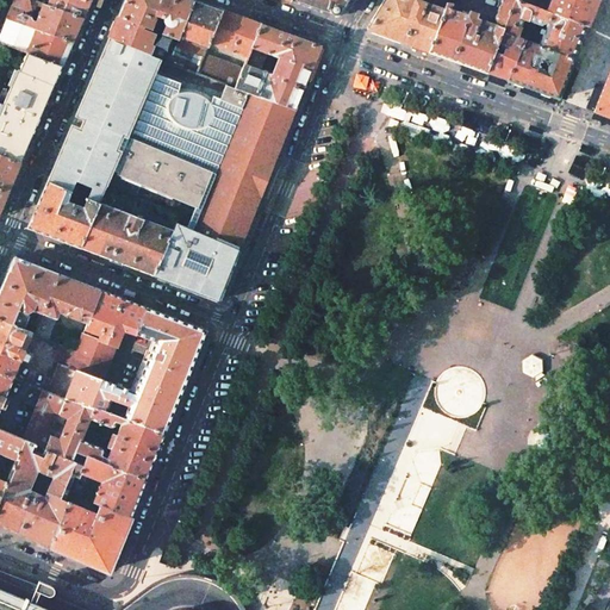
[(31,20),(38,2),(31,0),(13,0),(7,18),(72,42),(79,27),(82,19),(48,6),(44,5),(37,23),(31,20)]
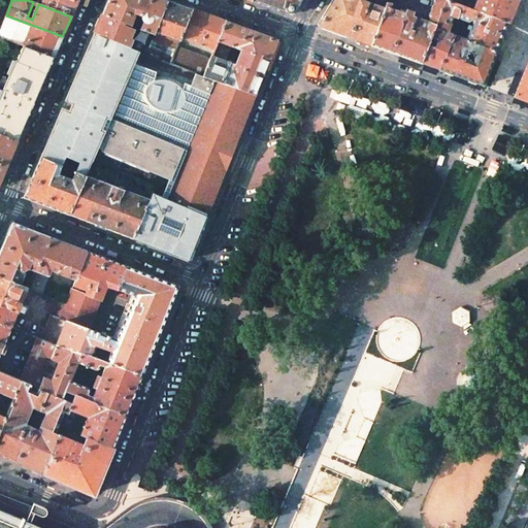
[(43,0),(41,5),(71,17),(77,2),(77,0),(43,0)]
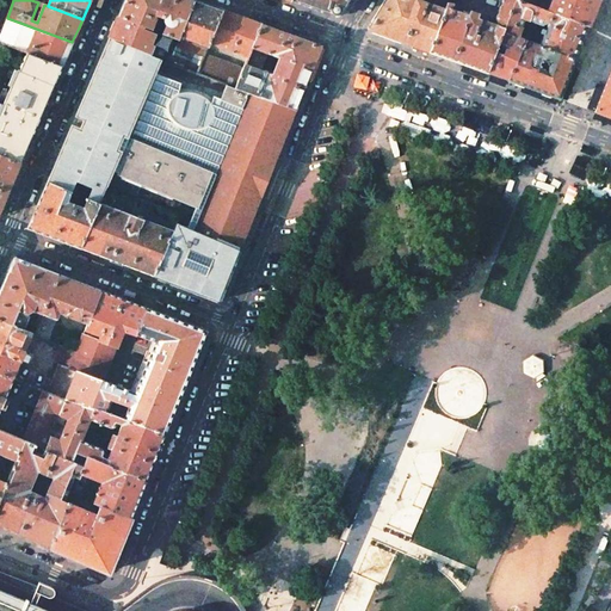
[(124,0),(122,7),(118,16),(150,29),(155,18),(153,17),(154,13),(159,0),(124,0)]
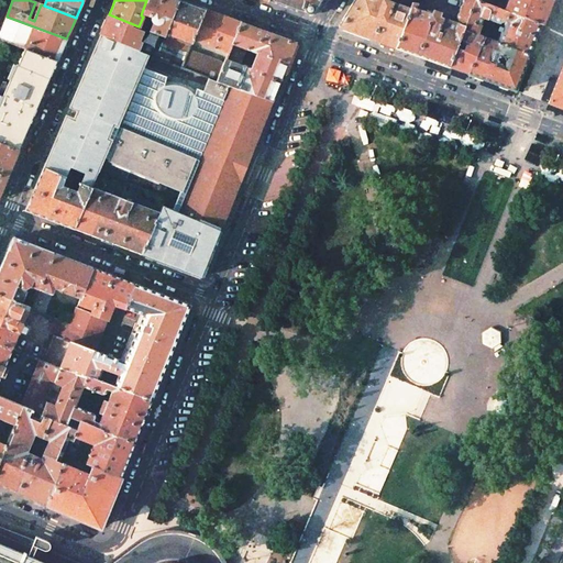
[(146,30),(163,36),(178,0),(146,0),(142,12),(146,14),(150,21),(146,30)]
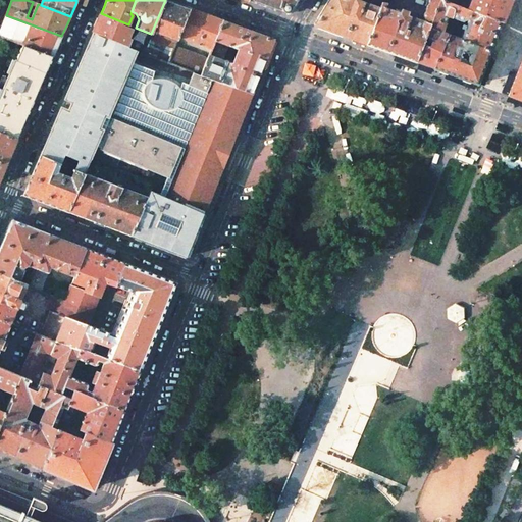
[(165,0),(151,34),(144,52),(167,61),(190,9),(177,4),(165,0)]
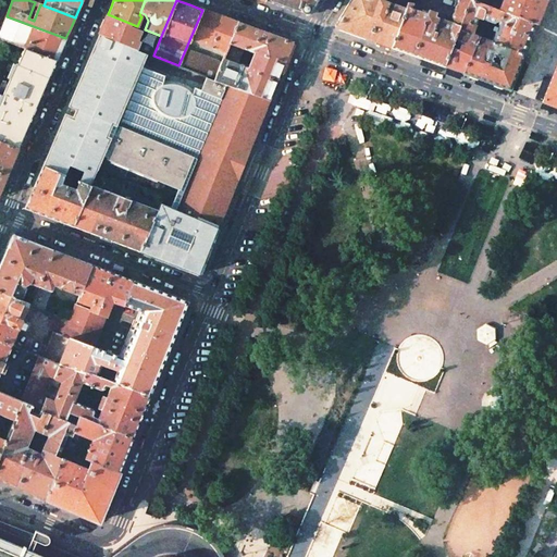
[(264,0),(264,1),(304,15),(307,15),(308,15),(309,14),(311,13),(318,0),(264,0)]
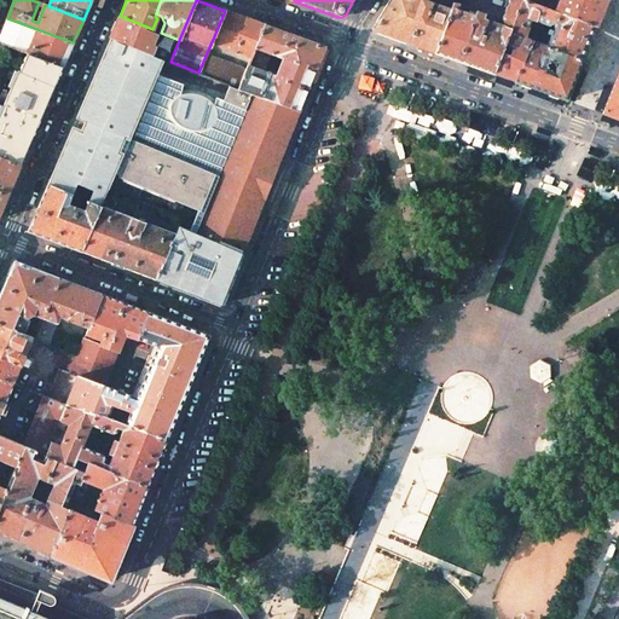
[(452,4),(443,0),(391,0),(374,29),(399,39),(434,52),(452,4)]
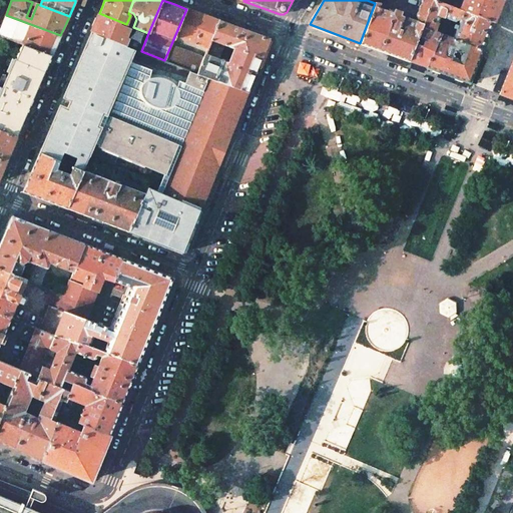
[(380,3),(375,3),(360,43),(381,50),(408,60),(425,19),(432,1),(432,0),(422,0),(416,15),(418,23),(395,14),(396,10),(394,10),(393,11),(389,9),(388,12),(378,8),(380,3)]
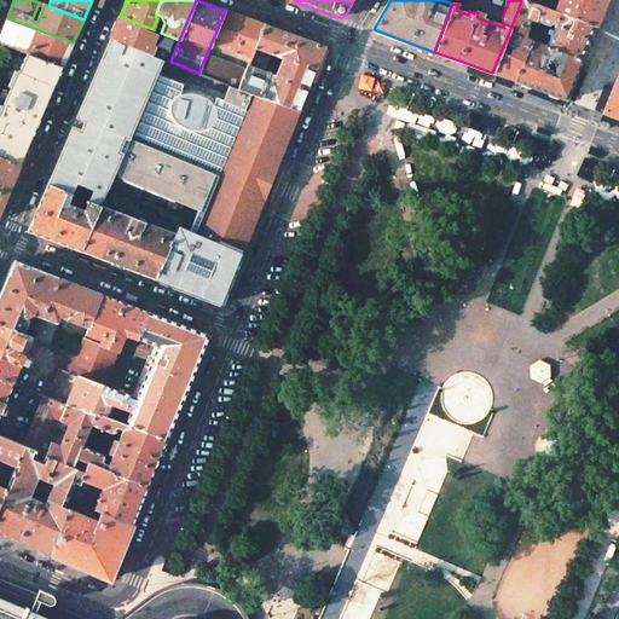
[(521,0),(521,1),(555,13),(559,3),(551,0),(541,0),(537,1),(537,0),(521,0)]
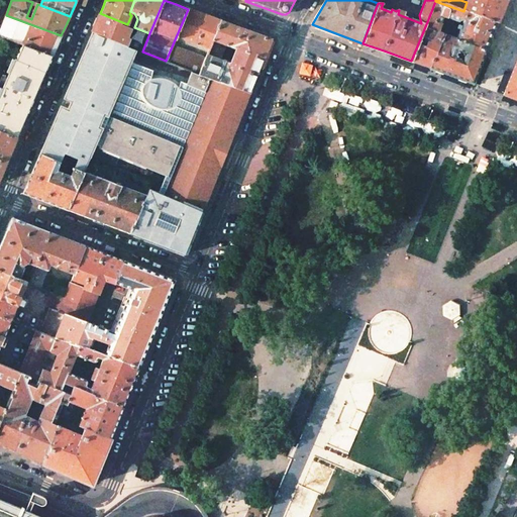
[(506,0),(467,0),(467,2),(463,11),(497,23),(503,8),(506,0)]
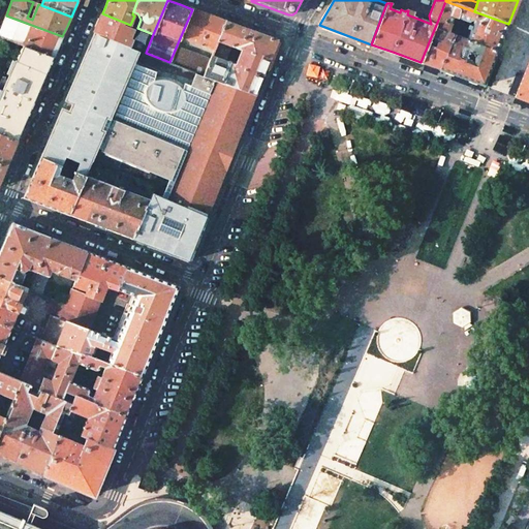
[(504,34),(508,24),(474,11),(445,1),(438,20),(450,24),(454,17),(468,22),(474,20),(466,39),(497,52),(504,34)]
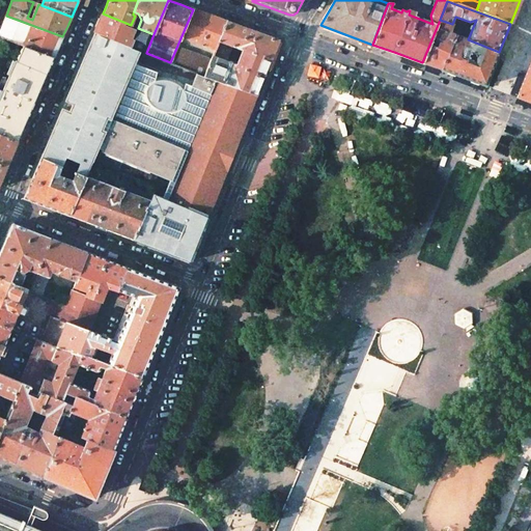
[(203,76),(227,22),(212,16),(193,9),(170,62),(203,76)]
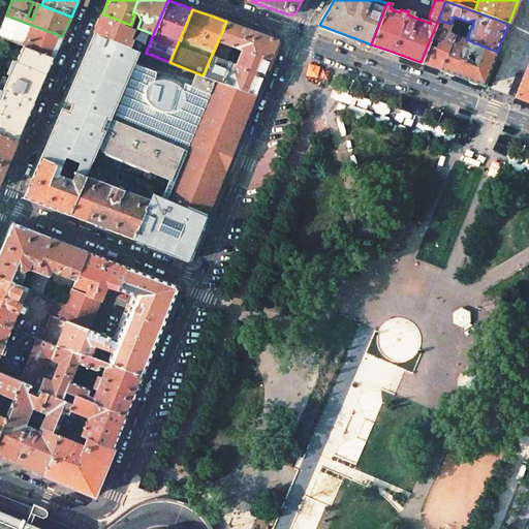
[(130,25),(102,13),(97,27),(94,32),(146,53),(153,34),(137,28),(130,25)]
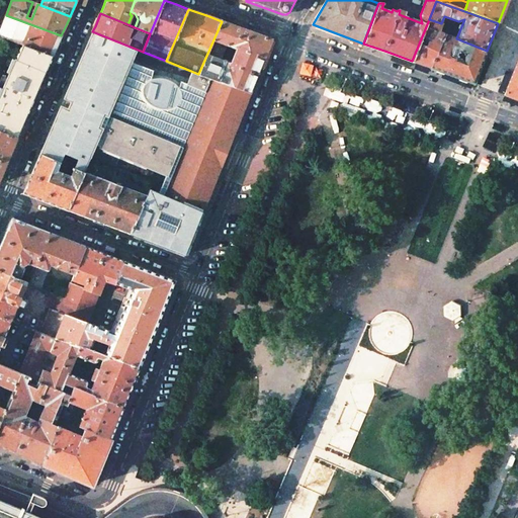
[(61,35),(6,15),(0,28),(0,35),(2,36),(23,45),(53,57),(58,44),(61,35)]
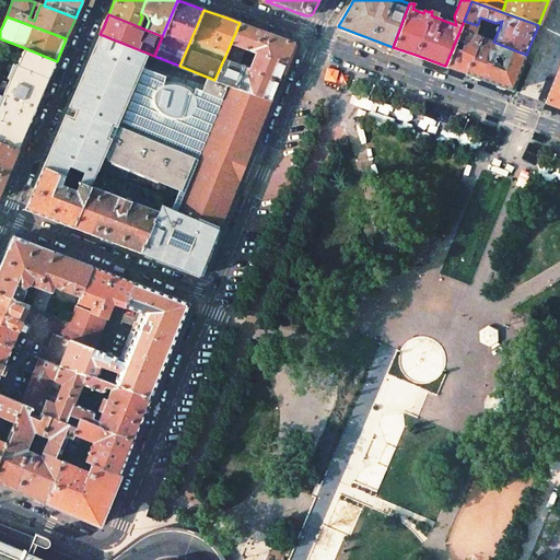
[(464,21),(445,66),(456,70),(465,73),(479,36),(474,34),(477,25),(464,21)]
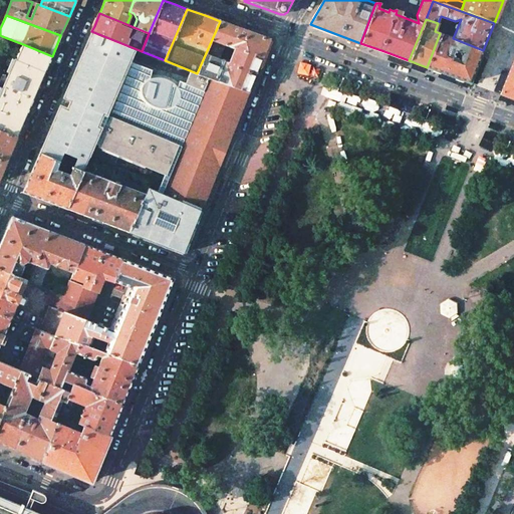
[(260,63),(269,39),(242,29),(220,21),(197,73),(248,93),(260,63)]
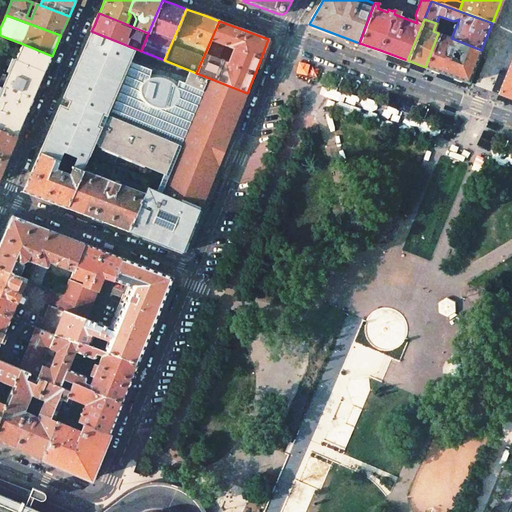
[(58,108),(39,152),(67,164),(74,167),(84,172),(85,170),(90,159),(149,181),(143,194),(128,231),(183,252),(193,226),(219,161),(247,93),(196,73),(164,60),(141,51),(91,31),(62,98),(69,101),(66,107),(60,105),(58,108)]
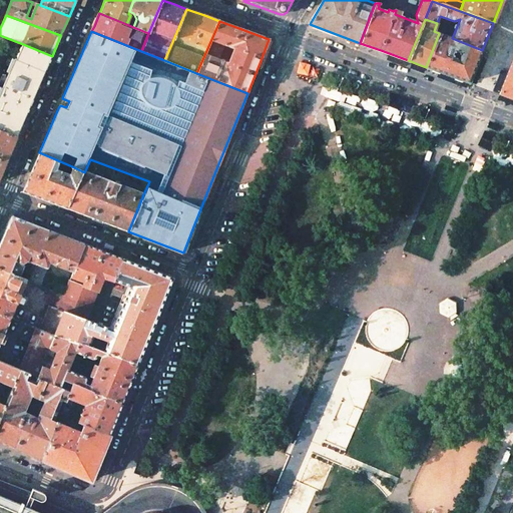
[(449,75),(469,82),(479,57),(482,50),(452,38),(439,33),(426,67),(449,75)]
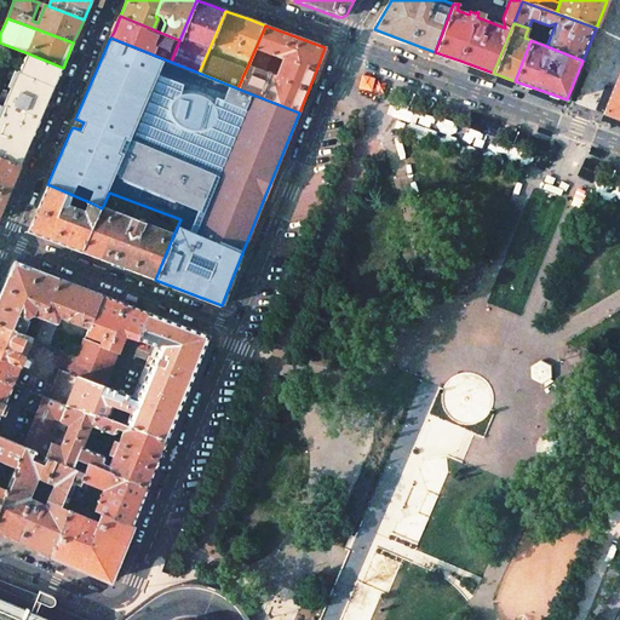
[(0,156),(21,164),(34,133),(47,102),(63,68),(28,53),(19,72),(18,72),(0,113),(0,156)]
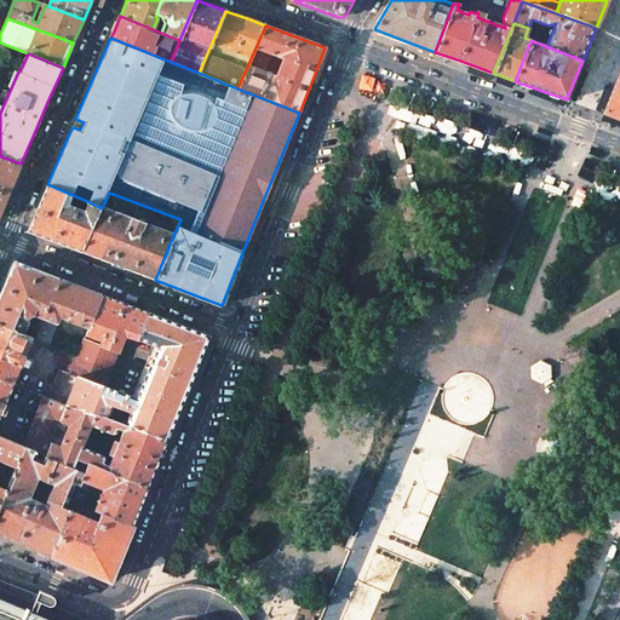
[(619,72),(618,79),(603,114),(619,119),(619,72)]
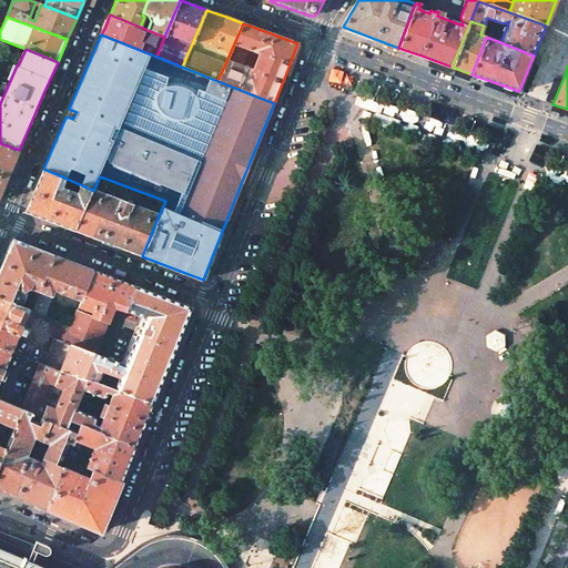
[(0,195),(9,175),(19,150),(0,143),(0,195)]
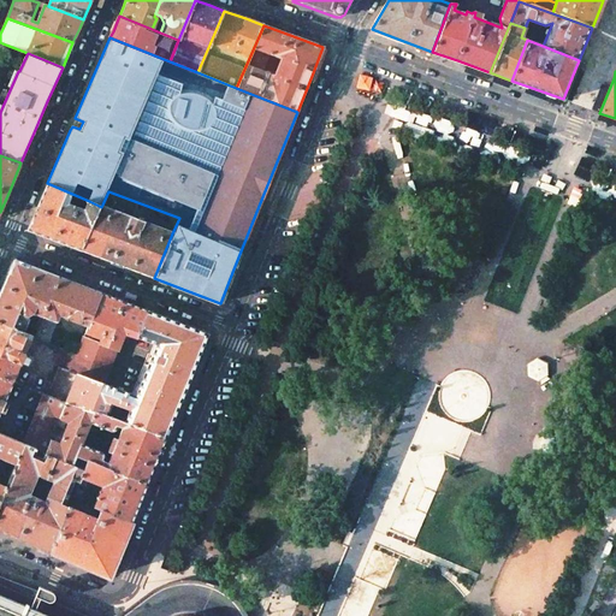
[(77,206),(81,197),(47,183),(28,230),(57,241),(81,250),(101,207),(89,201),(84,209),(77,206)]
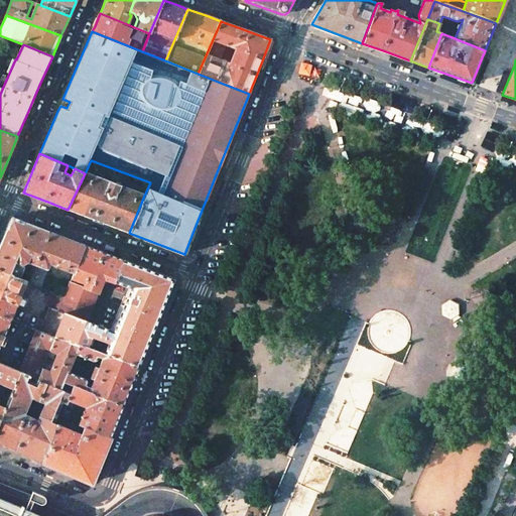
[(123,186),(86,171),(85,173),(68,210),(100,222),(129,233),(144,196),(123,186)]
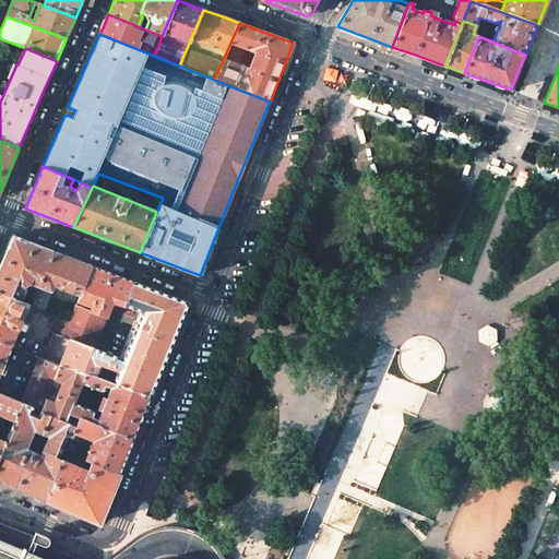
[(34,293),(37,294),(39,287),(54,251),(13,235),(2,261),(0,265),(0,292),(22,301),(26,290),(25,286),(28,284),(36,286),(34,293)]
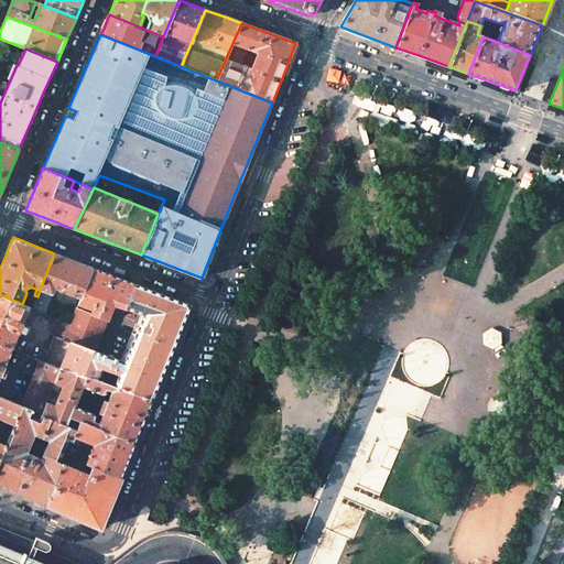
[(56,289),(80,299),(93,268),(68,259),(54,253),(40,290),(38,296),(32,308),(45,314),(53,294),(54,294),(56,289)]
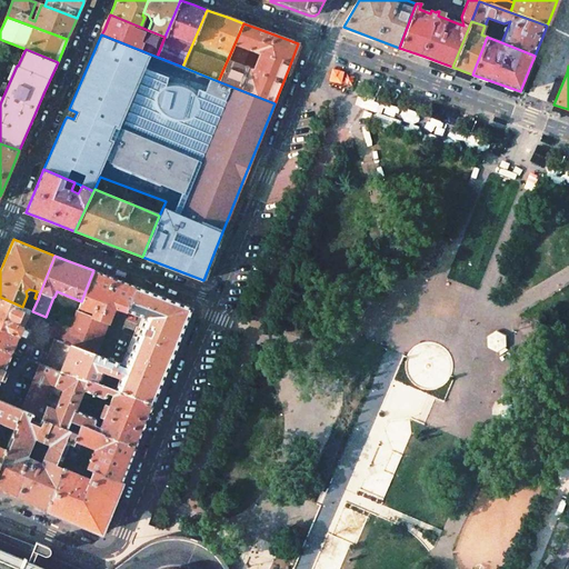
[(92,317),(78,310),(71,328),(66,343),(71,345),(96,353),(115,307),(127,311),(137,287),(111,277),(93,270),(81,301),(80,306),(93,312),(92,317)]
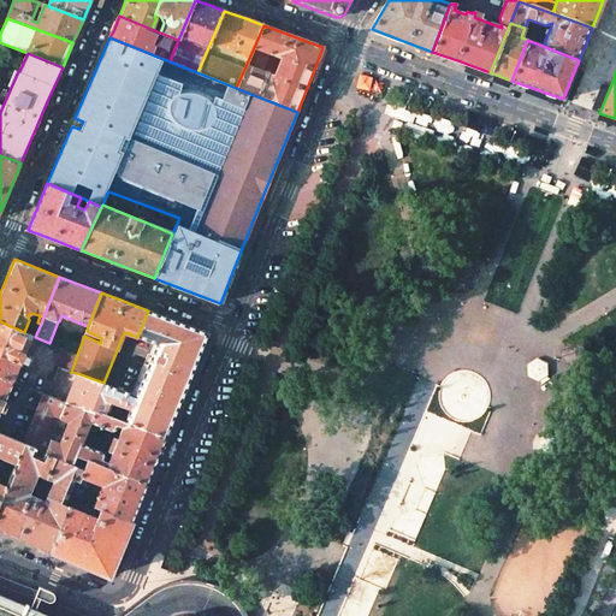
[(129,409),(124,422),(166,438),(175,415),(196,361),(208,333),(148,311),(137,337),(157,344),(150,357),(148,356),(146,357),(144,359),(146,362),(148,363),(138,389),(122,383),(118,389),(104,383),(77,373),(65,404),(106,415),(114,419),(119,406),(129,409)]
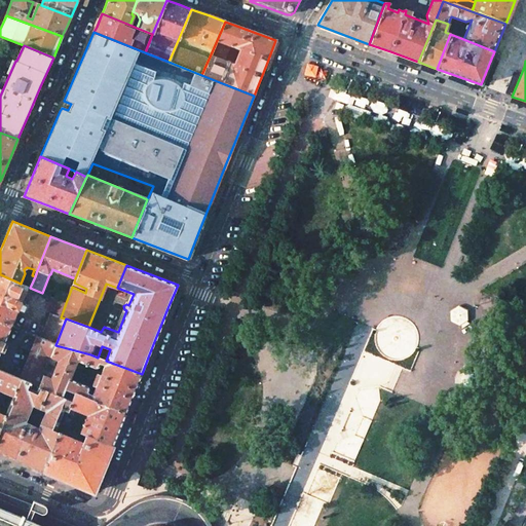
[(24,311),(26,306),(21,304),(28,287),(21,284),(0,274),(0,321),(11,326),(19,309),(24,311)]
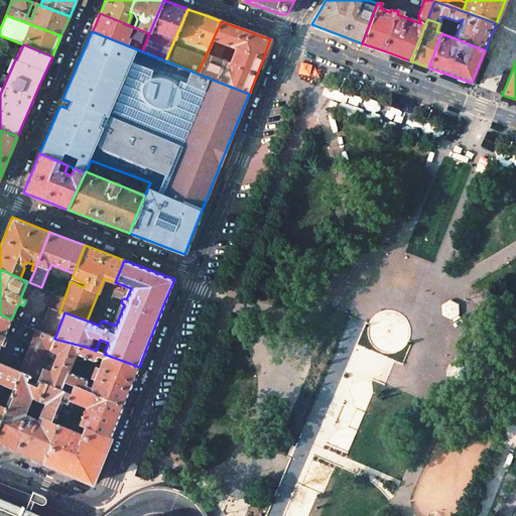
[(47,306),(59,311),(65,297),(54,292),(53,296),(51,295),(47,306)]
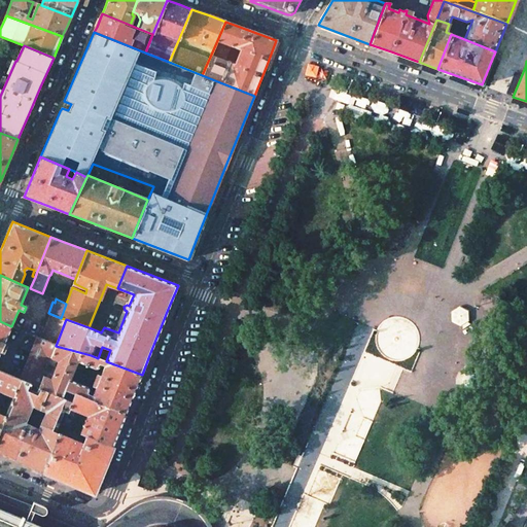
[(452,312),(452,321),(461,325),(469,320),(468,311),(459,307),(452,312)]
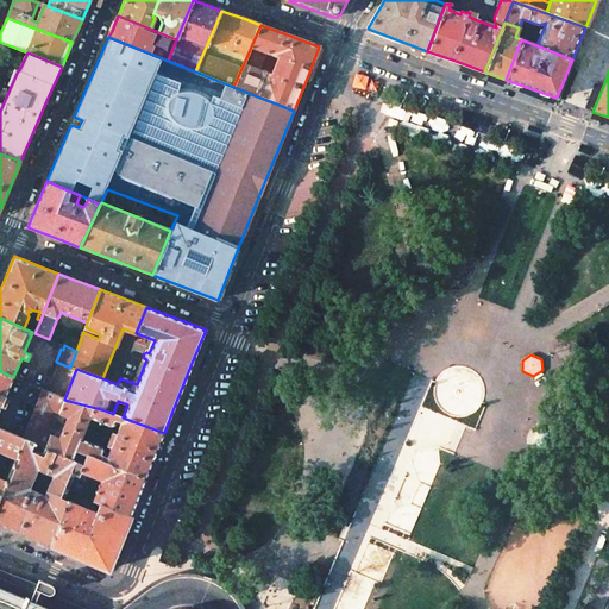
[(0,408),(13,377),(0,371),(0,408)]
